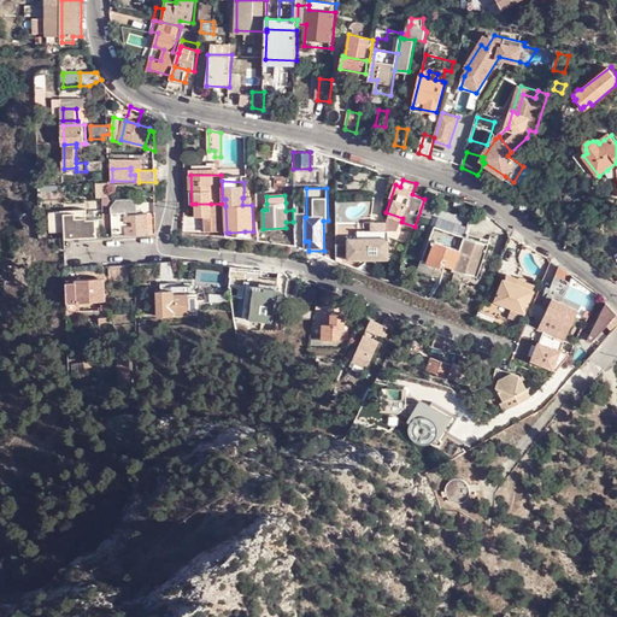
[(112,211),(113,235),(121,235),(154,234),(153,222),(150,222),(148,213),(139,213),(139,206),(137,204),(135,200),(131,199),(118,200),(112,206),(112,211)]
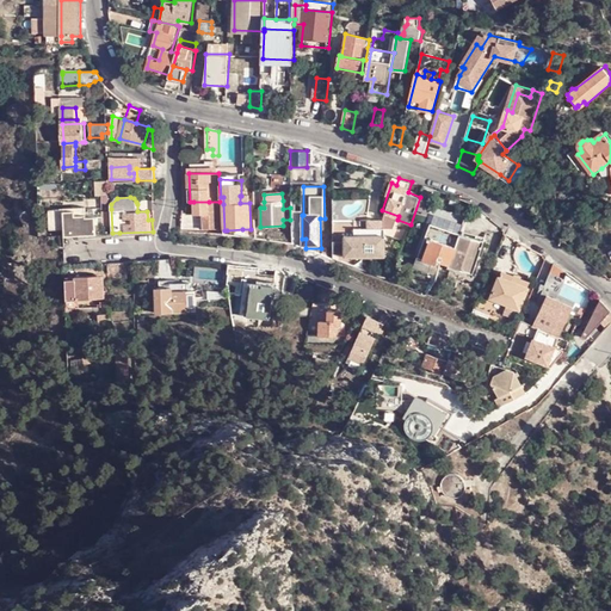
[(209,207),(193,204),(195,216),(202,216),(202,229),(221,229),(220,208),(211,207),(209,207)]
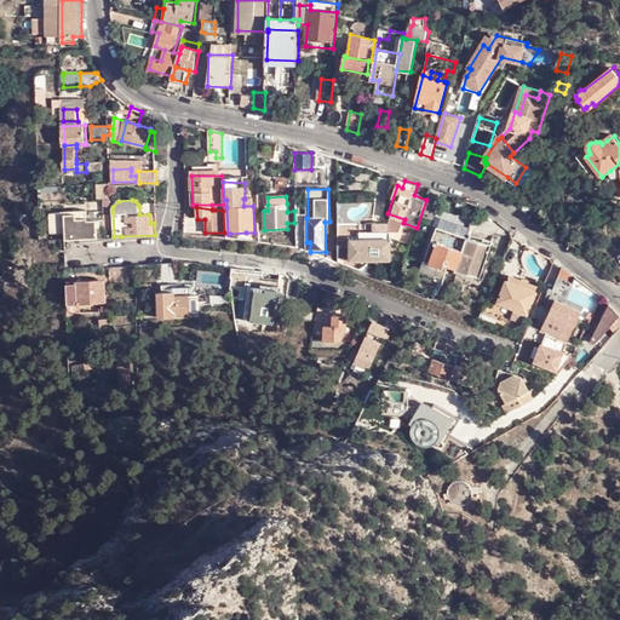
[(65,216),(65,239),(98,237),(98,225),(90,225),(90,217),(90,214),(65,216)]
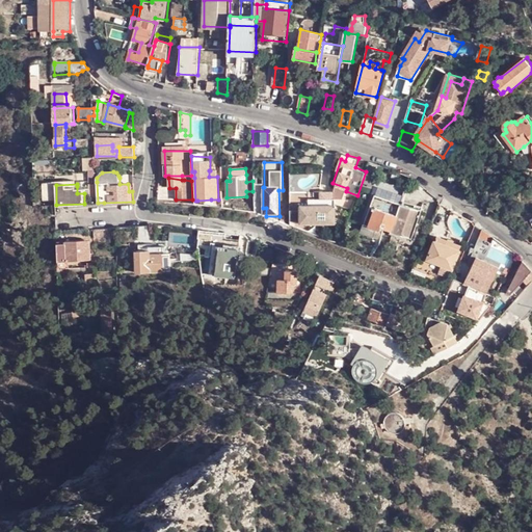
[(329,198),(309,198),(309,205),(300,205),(299,211),(300,223),(336,223),(336,208),(335,190),(329,191),(329,195),(329,198)]
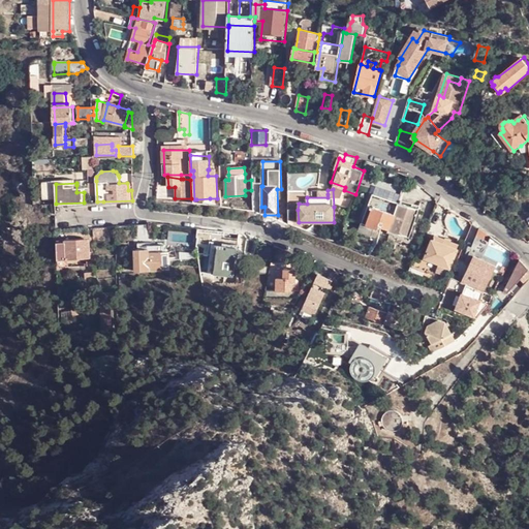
[(307,197),(307,195),(296,194),(296,210),(298,210),(299,204),(307,204),(307,197)]
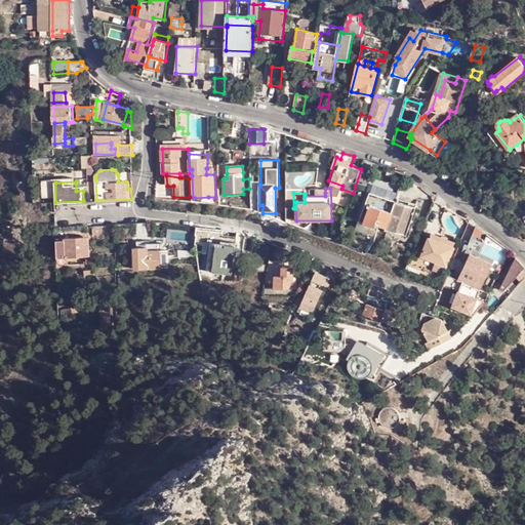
[(366,203),(370,205),(392,212),(395,202),(370,193),(366,203)]
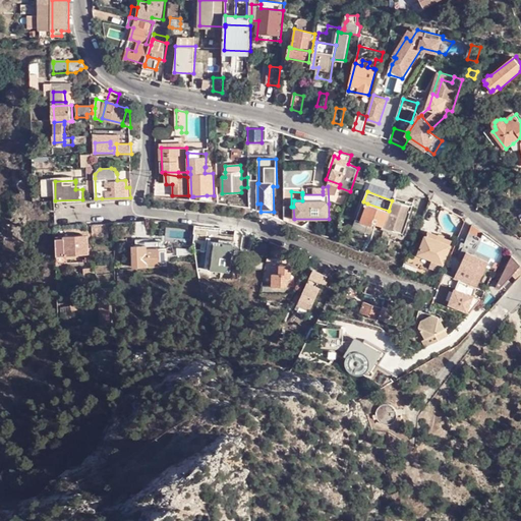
[(367,204),(361,221),(372,225),(373,223),(383,226),(383,228),(404,234),(413,206),(392,200),(389,211),(367,204)]
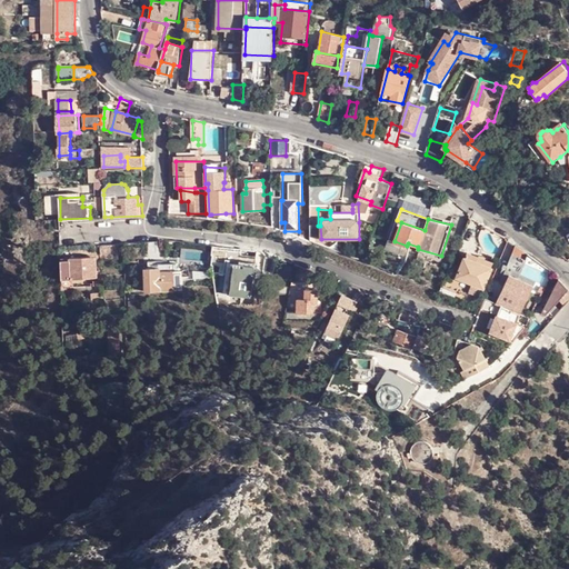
[(390,239),(395,241),(401,222),(397,220),(390,239)]
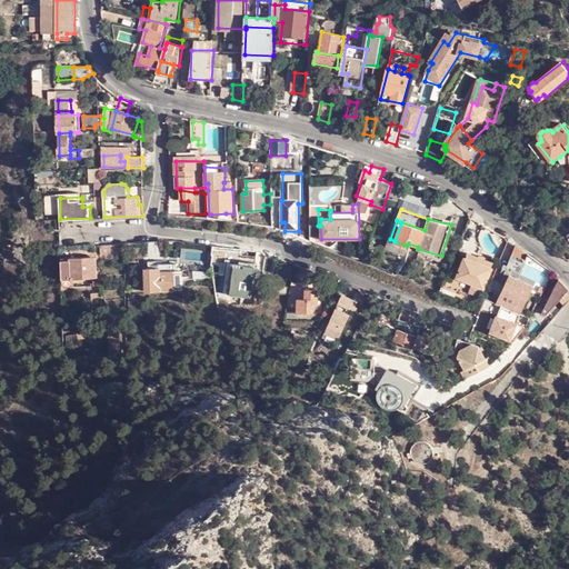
[(407,246),(395,241),(390,239),(386,249),(403,255),(407,246)]
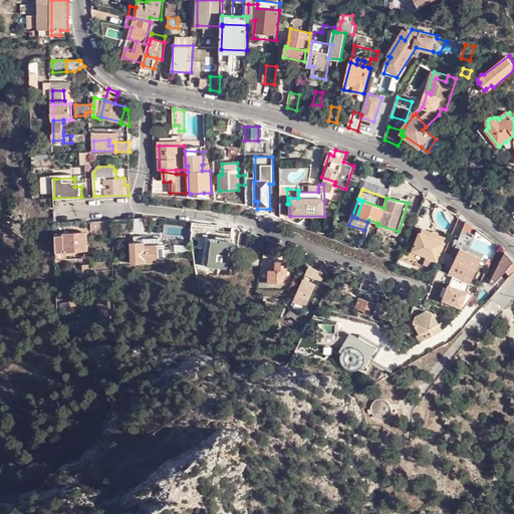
[(461,217),(459,219),(452,237),(460,240),(461,238),(465,240),(470,242),(474,231),(471,226),(467,225),(465,224),(464,223),(464,222),(465,220),(461,217)]
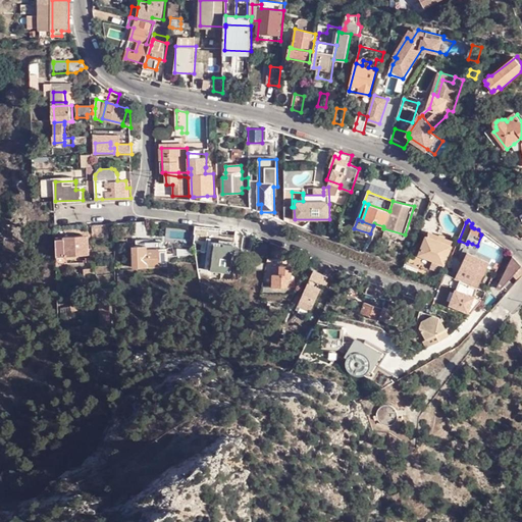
[(147,222),(138,222),(139,237),(148,237),(147,222)]
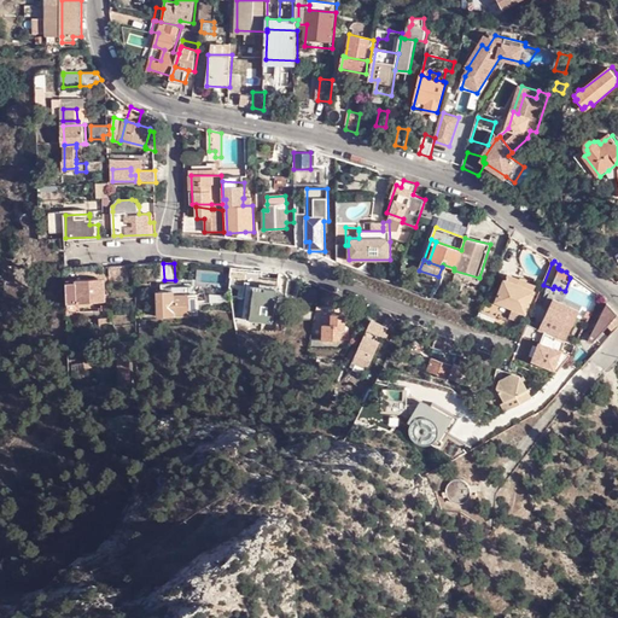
[(138,266),(110,267),(110,281),(138,280),(138,266)]
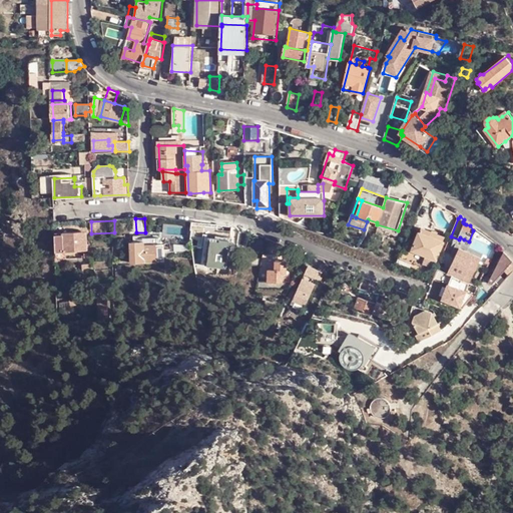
[(192,221),(195,240),(197,240),(197,242),(220,244),(222,234),(216,233),(217,224),(192,221)]
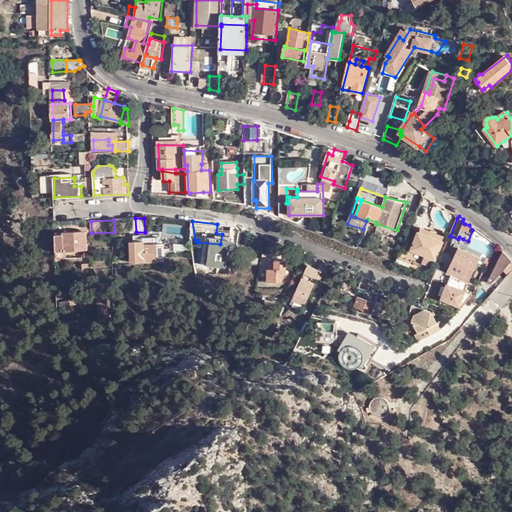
[(420,228),(419,232),(443,242),(444,237),(420,228)]
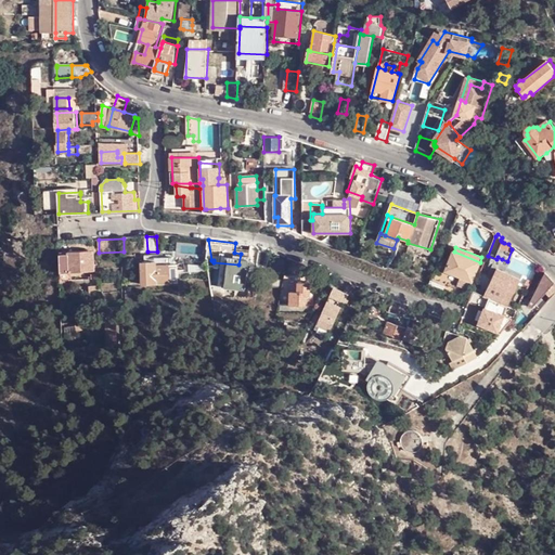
[(61,252),(62,281),(72,280),(72,272),(95,271),(94,255),(90,255),(90,249),(61,252)]
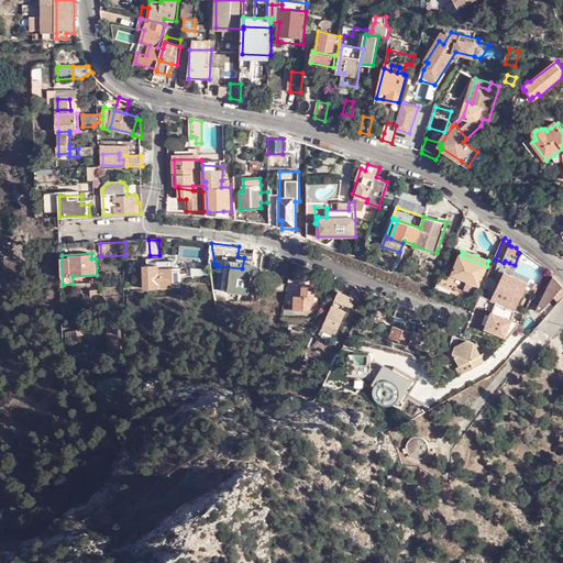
[(487,266),(461,255),(453,275),(464,279),(463,283),(467,285),(465,289),(476,294),(487,266)]
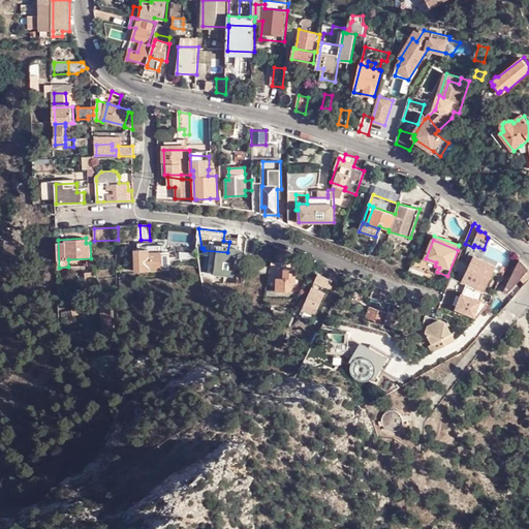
[(249,256),(253,257),(255,242),(248,241),(246,256),(249,256)]
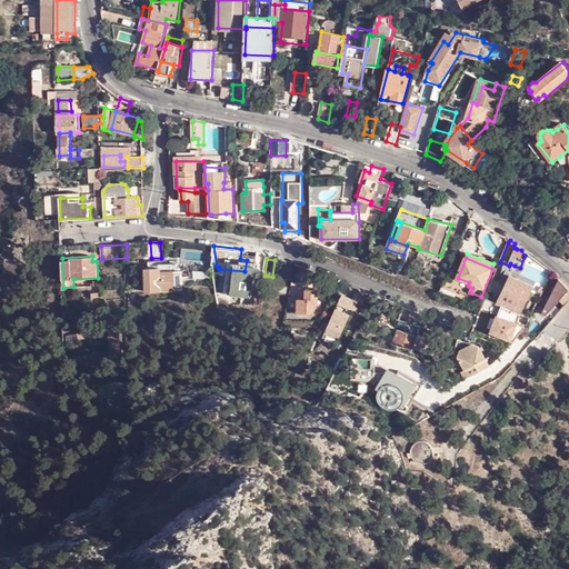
[(178,273),(178,265),(178,263),(165,265),(161,265),(161,266),(161,269),(161,272),(176,272),(176,273),(178,273)]
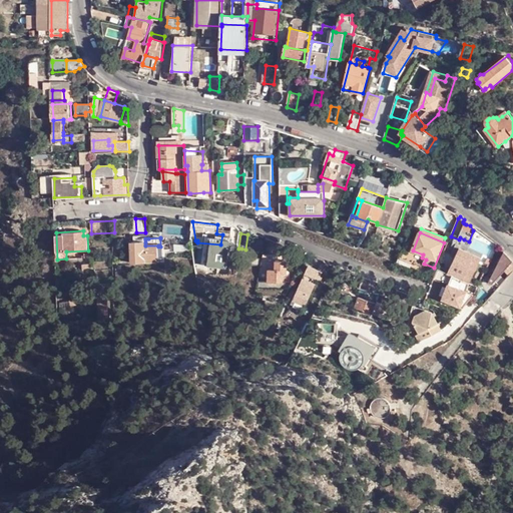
[(158,263),(158,246),(158,245),(145,245),(145,242),(137,242),(134,242),(134,243),(132,243),(133,264),(158,263)]
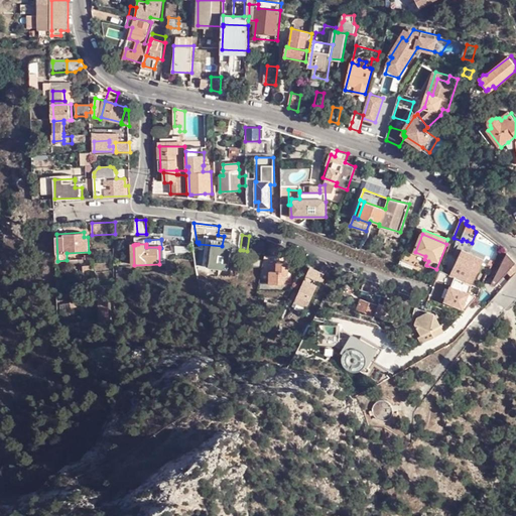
[(478,257),(475,255),(463,250),(450,274),(455,276),(473,285),(475,281),(487,256),(480,252),(478,257)]
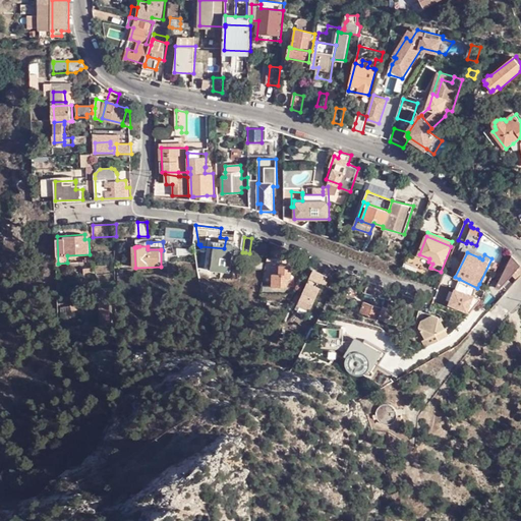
[(520,265),(520,258),(515,253),(500,283),(499,284),(500,285),(500,286),(501,286),(502,286),(503,285),(520,265)]
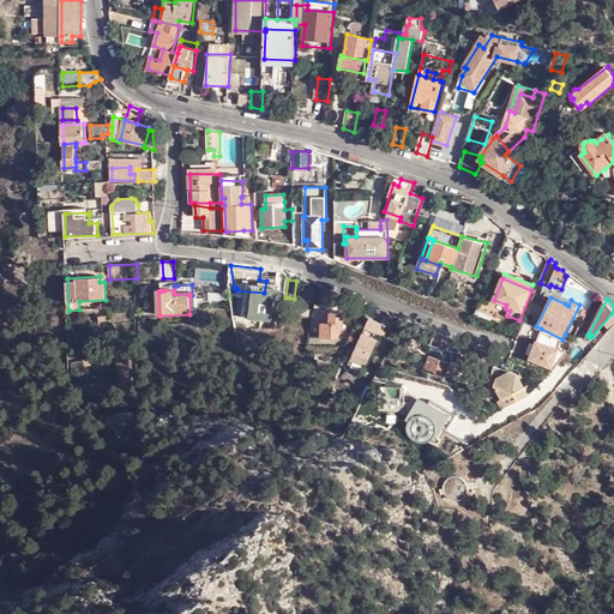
[(321,338),(338,338),(338,329),(343,329),(344,312),(343,312),(324,311),(323,311),(321,338)]
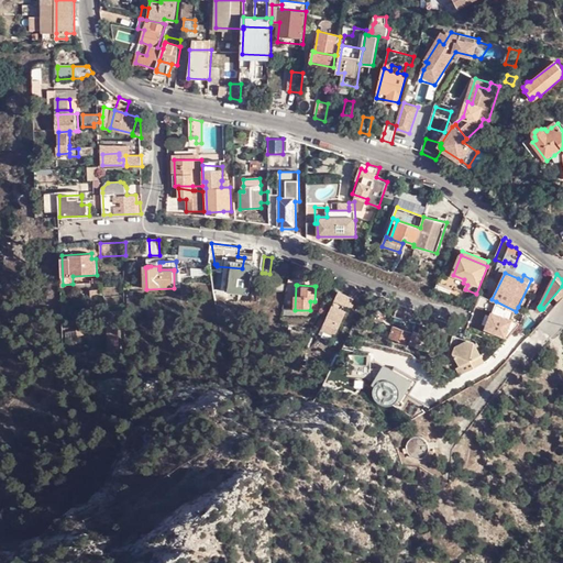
[(443,286),(441,291),(451,295),(453,290),(443,286)]
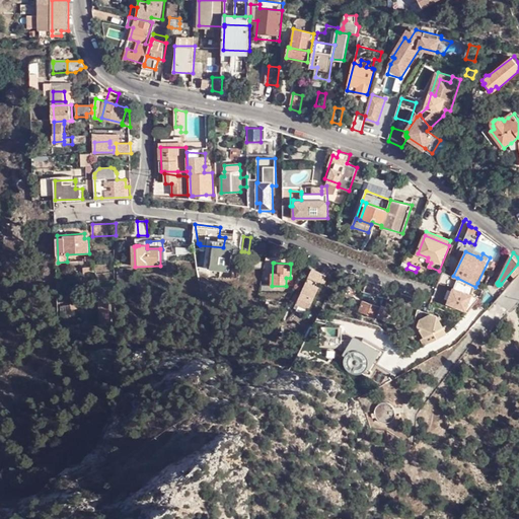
[(326,276),(312,270),(296,305),(308,311),(321,285),(322,285),(326,276)]
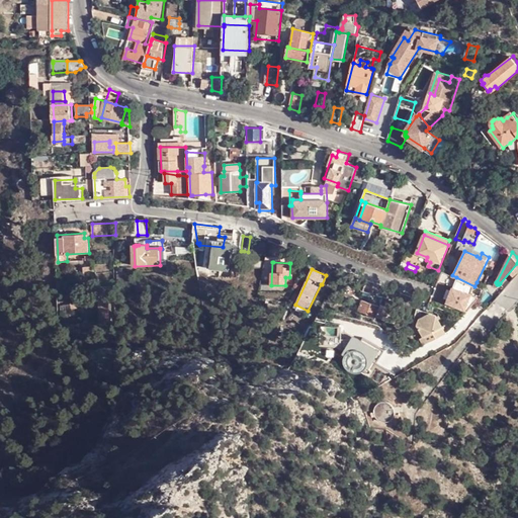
[(285,277),(285,285),(293,286),(293,277),(289,277),(285,277)]
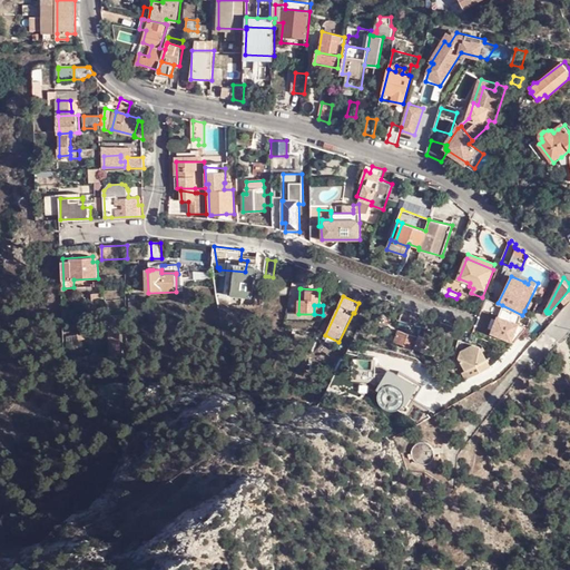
[(522,315),(502,305),(497,318),(495,318),(491,328),(492,328),(490,332),(512,342),(527,327),(518,324),(522,315)]
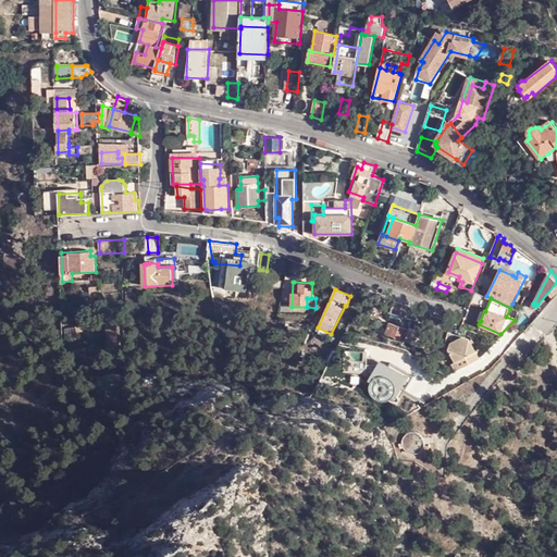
[(119,323),(108,323),(107,349),(120,349),(119,323)]
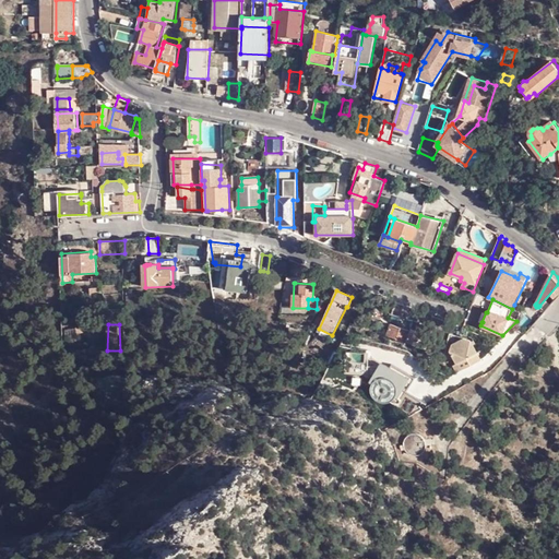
[(392,324),(388,335),(427,349),(428,344),(431,345),(432,339),(392,324)]
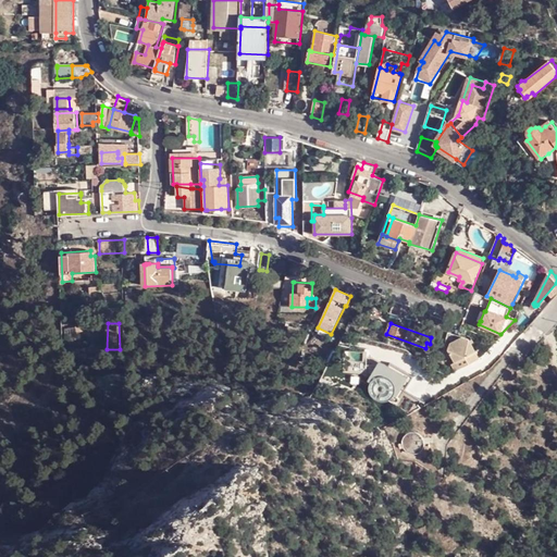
[(470,338),(448,333),(444,350),(448,351),(456,362),(478,350),(470,338)]
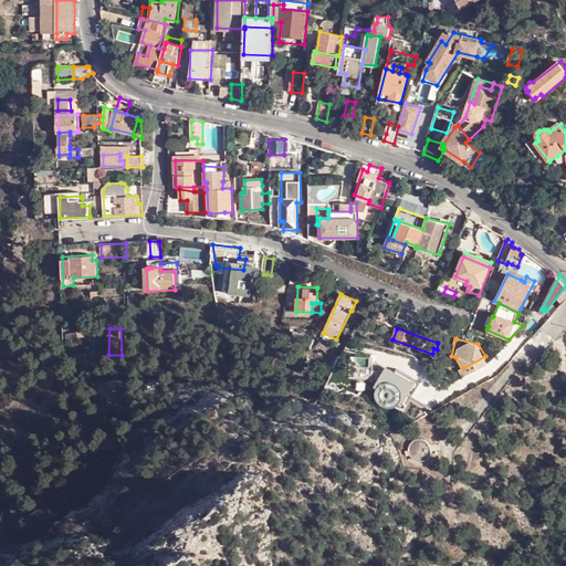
[(463,368),(460,370),(463,378),(489,363),(485,356),(463,368)]
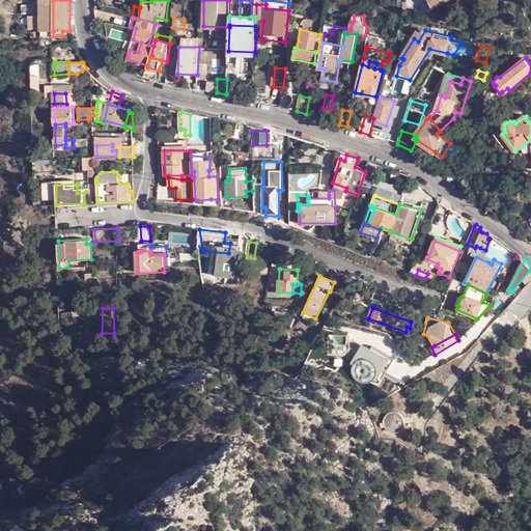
[(389,359),(363,343),(353,362),(365,369),(360,376),(378,387),(387,373),(383,371),(385,368),(389,359)]
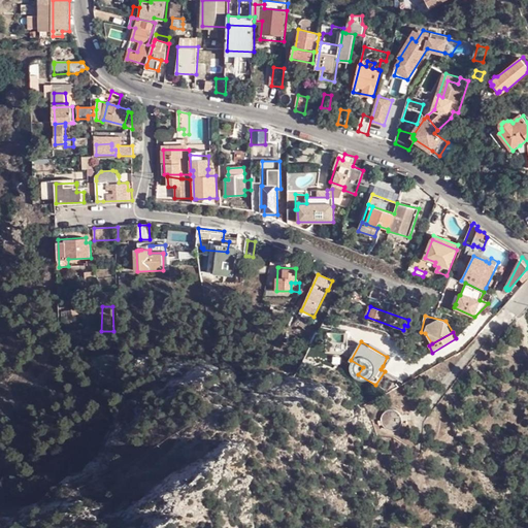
[(402,424),(402,421),(402,418),(401,415),(398,411),(396,410),(392,409),(389,409),(386,411),(384,414),(382,417),(382,421),(382,424),(384,427),(387,429),(390,430),(394,430),(397,429),(400,427),(402,424)]
